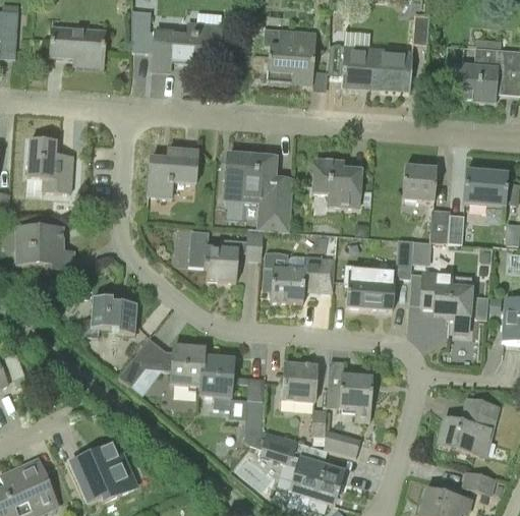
[(0,58),(16,59),(19,12),(19,4),(3,3),(2,11),(0,10),(0,58)]
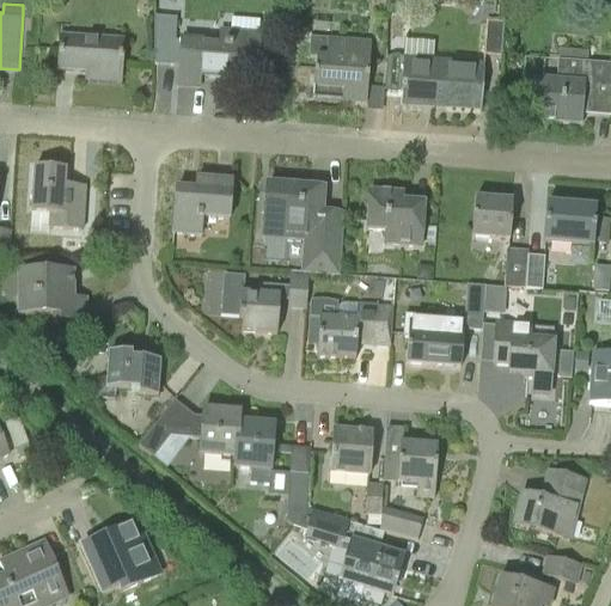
[(157,13),(154,61),(173,62),(177,14),(157,13)]
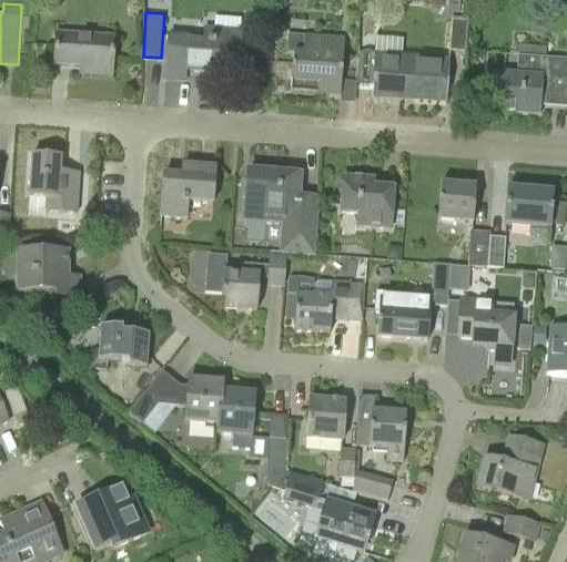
[(463,49),(465,17),(452,16),(449,48),(463,49)]
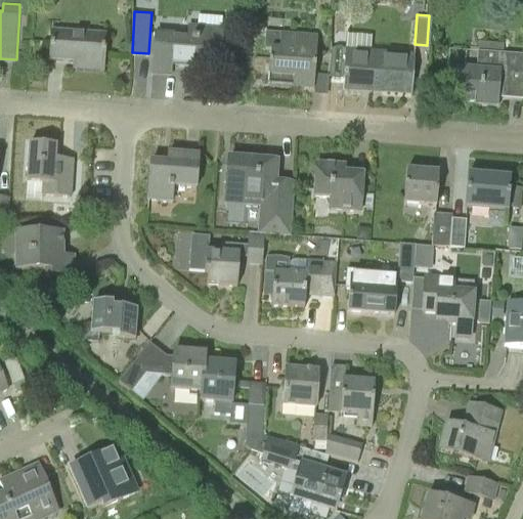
[(155,30),(153,70),(171,72),(172,60),(221,65),(224,25),(188,22),(187,34),(174,33),(174,31),(155,30)]
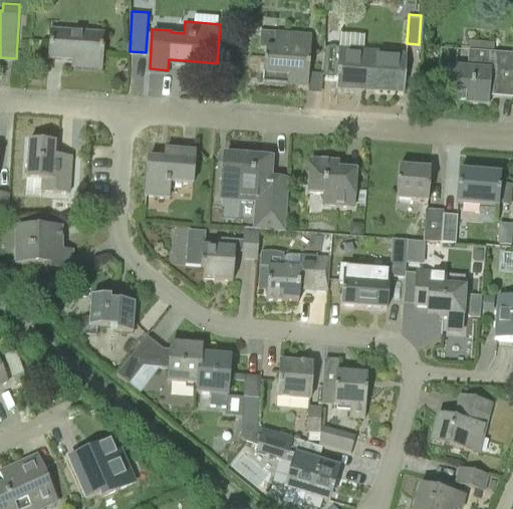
[(103,29),(52,26),(50,56),(73,57),(73,63),(101,65),(103,29)]
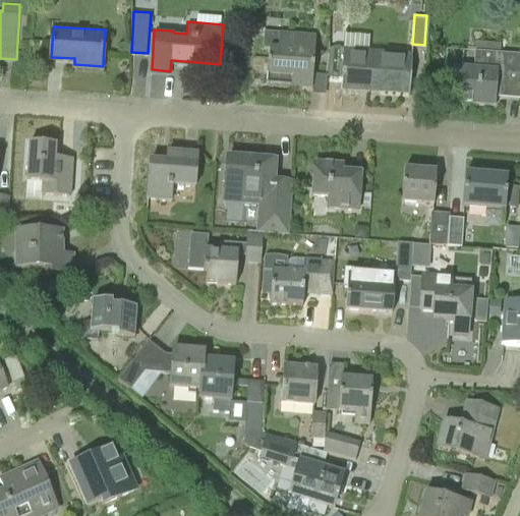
[(263,45),(269,45),(267,70),(293,72),(293,84),(312,86),(316,32),(279,30),(279,29),(264,29),(263,45)]
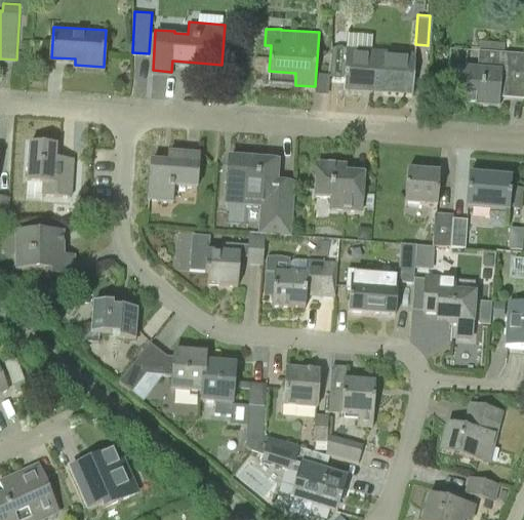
[(334,43),(346,43),(346,34),(335,34),(334,43)]
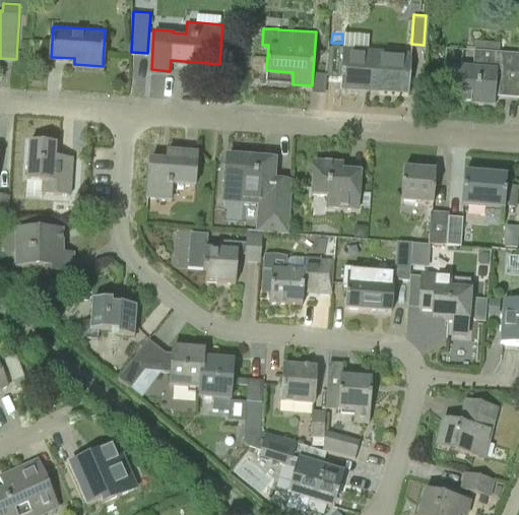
[(475,38),(474,51),(473,64),(444,62),(443,79),(460,80),(459,100),(496,103),(497,89),(504,90),(504,92),(518,94),(518,54),(500,53),(501,40),(475,38)]
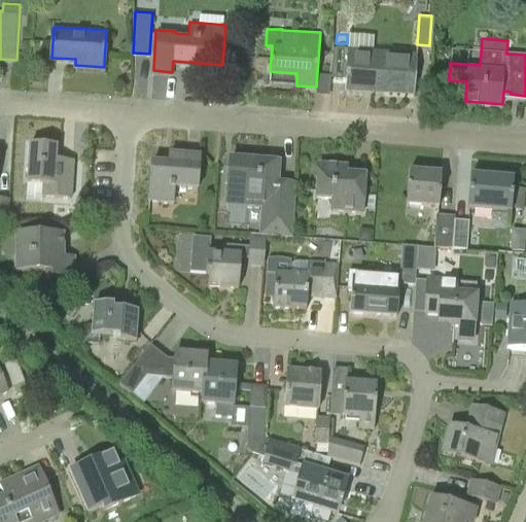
[(350,45),(347,85),(375,89),(375,85),(416,89),(418,50),(350,45)]
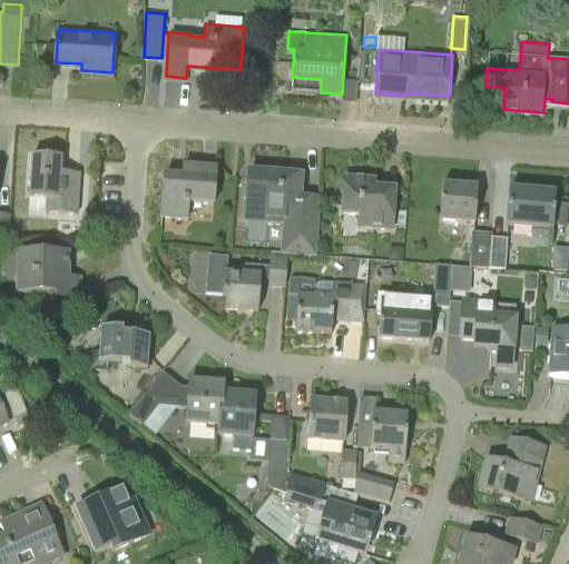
[(45,209),(78,210),(80,169),(61,168),(61,154),(33,152),(30,195),(46,196),(45,209)]
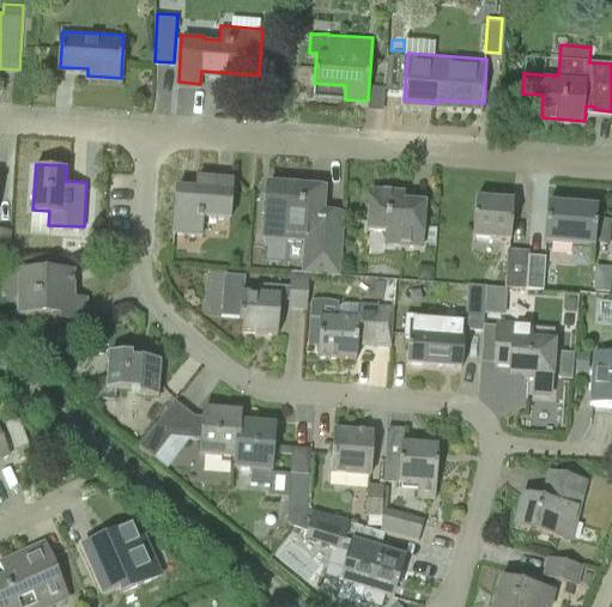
[(177,186),(174,229),(203,231),(204,216),(230,218),(234,177),(198,175),(197,187),(177,186)]
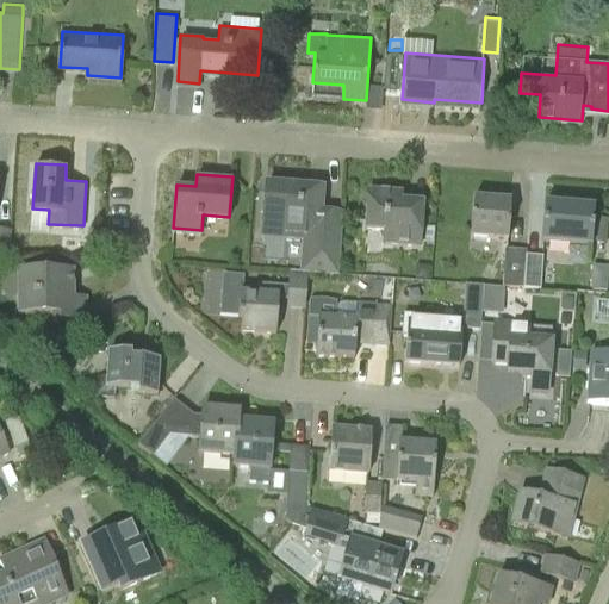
[(325,184),(318,184),(268,179),(265,231),(305,235),(303,268),(340,271),(345,209),(323,207),(325,184)]
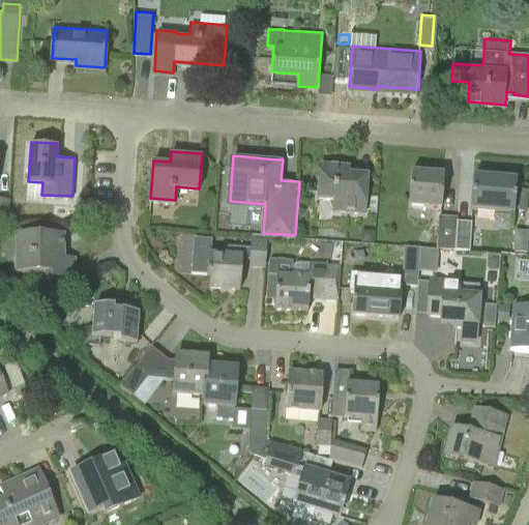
[(365,212),(369,173),(349,172),(350,165),(321,163),(319,198),(333,199),(332,210),(365,212)]
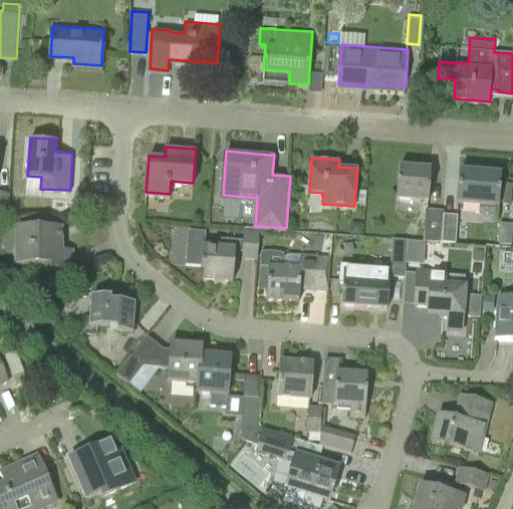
[(429,200),(432,166),(400,164),(397,197),(429,200)]
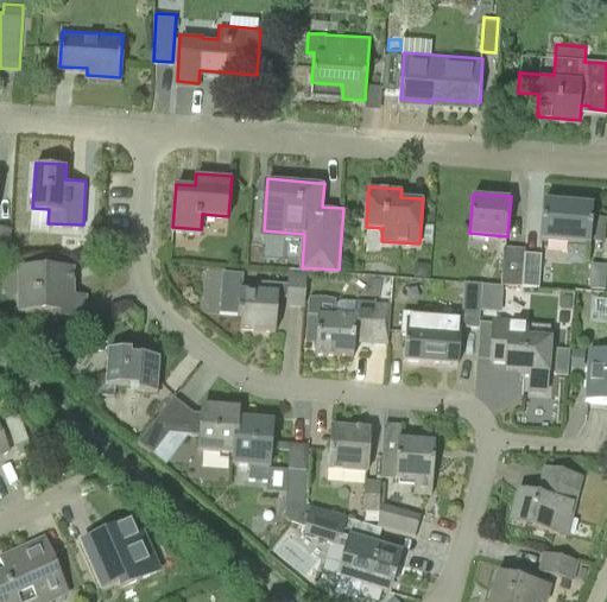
[(594,202),(544,198),(541,239),(590,244),(594,202)]
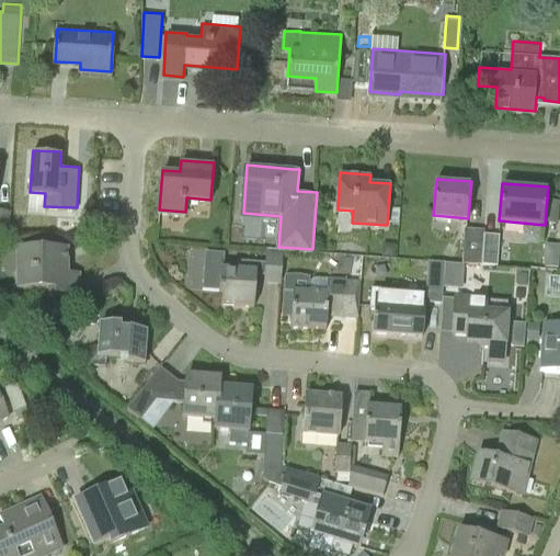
[(0,231),(9,233),(11,208),(0,207),(0,231)]
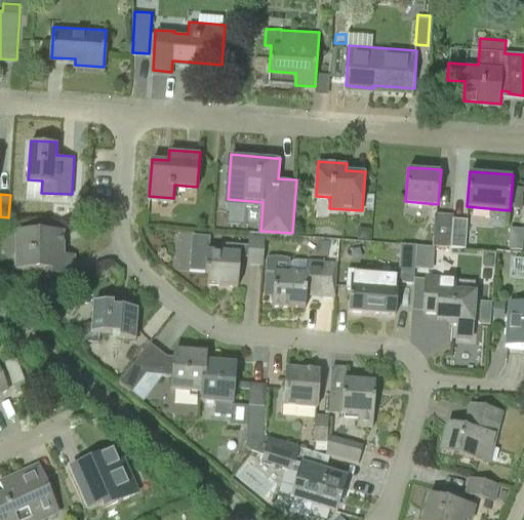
[(451,244),(453,216),(453,211),(435,210),(433,243),(451,244)]
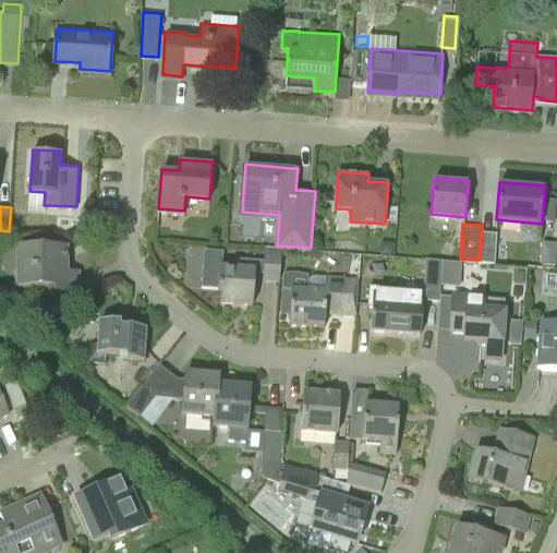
[(497,231),(482,230),(480,260),(495,261),(497,231)]
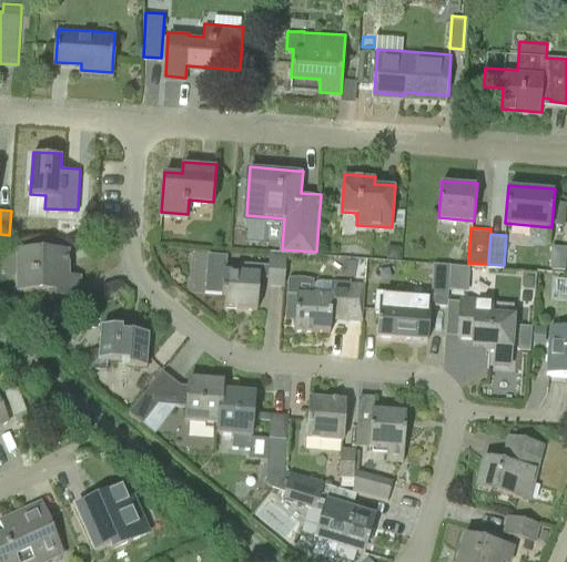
[(386,256),(400,256),(401,243),(387,242),(386,256)]
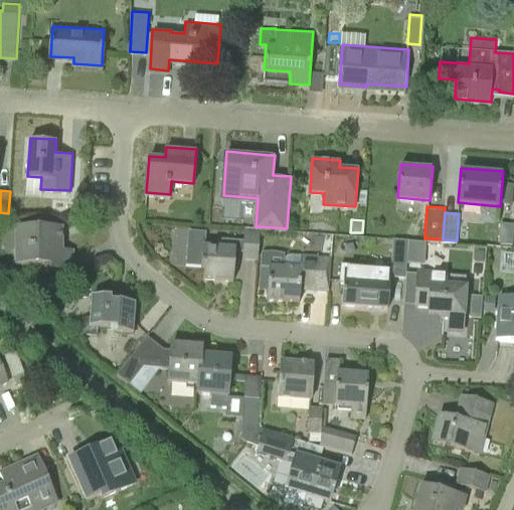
[(73,266),(72,248),(62,248),(62,225),(17,226),(17,262),(46,262),(46,266),(73,266)]
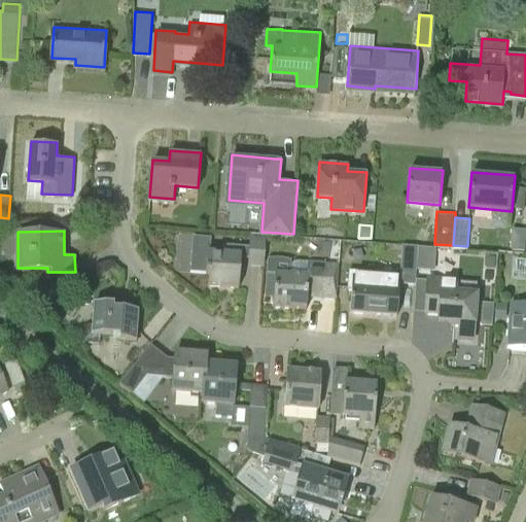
[(248,263),(265,264),(266,233),(250,232),(248,263)]
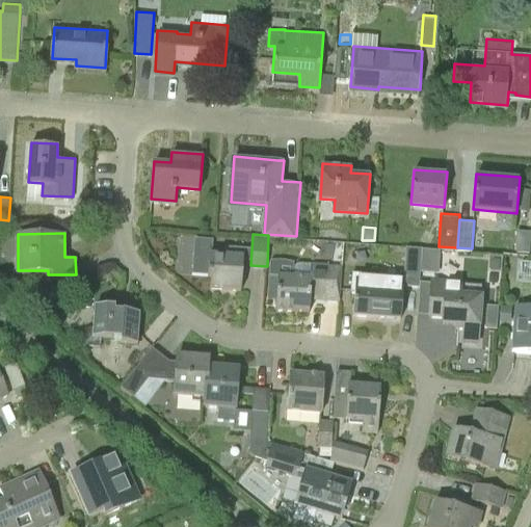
[(353,312),(401,315),(404,284),(419,285),(422,245),(390,243),(388,278),(380,278),(380,273),(351,271),(350,290),(355,291),(353,312)]
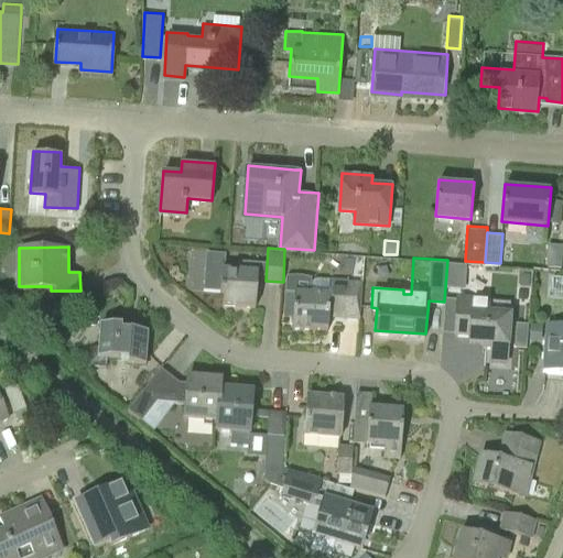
[(240,260),(240,267),(223,266),(220,287),(224,288),(223,302),(257,304),(259,270),(259,261),(240,260)]
